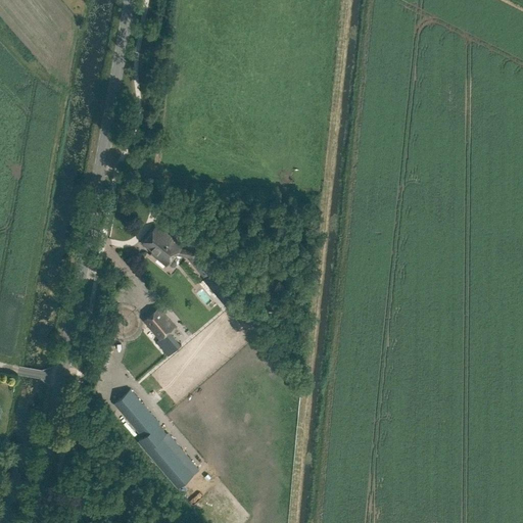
[(155,227),(143,242),(153,250),(151,252),(167,265),(176,253),(180,248),(182,246),(167,234),(165,235),(155,227)]
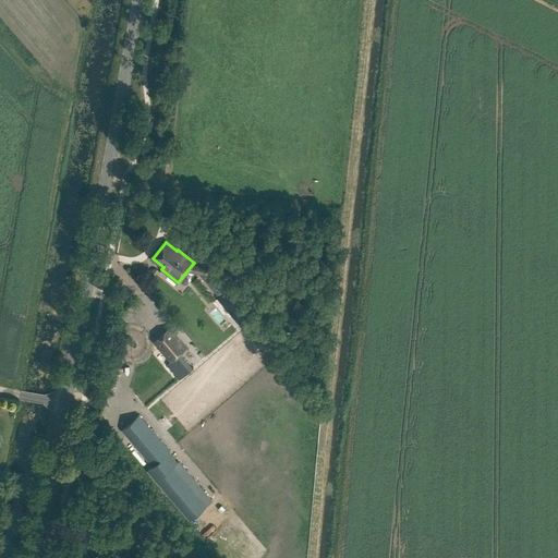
[(192,265),(187,270),(203,274),(202,275),(218,293),(226,288),(226,287),(209,268),(208,268),(192,265)]
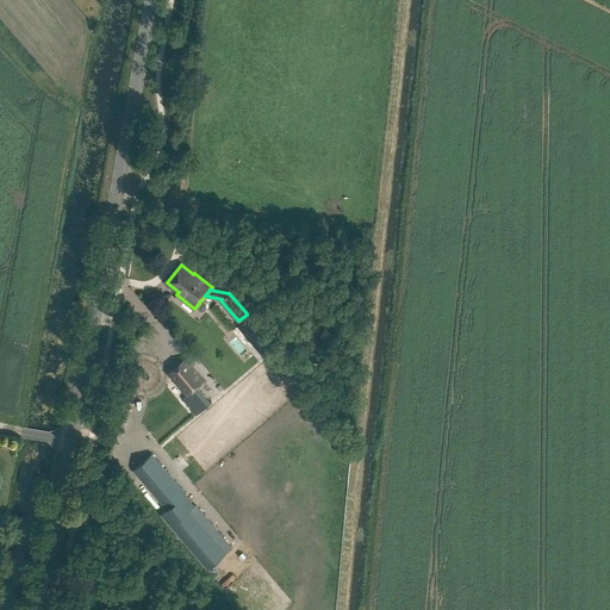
[(248,316),(238,324),(261,350),(271,343),(248,316)]
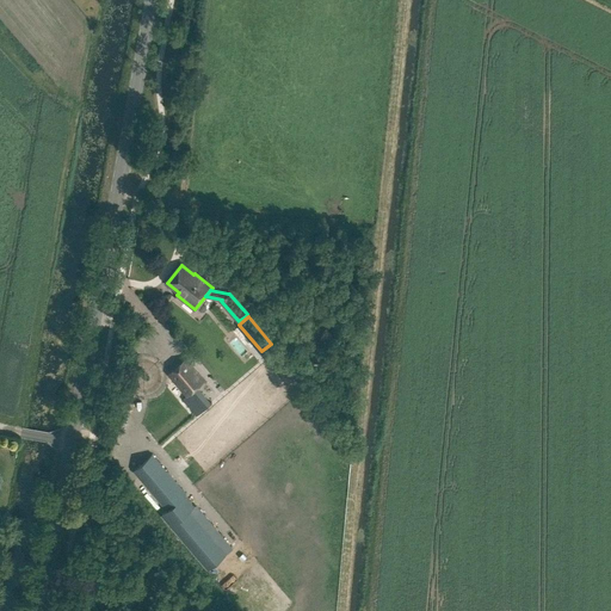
[(168,374),(187,395),(181,400),(196,415),(211,402),(198,386),(204,381),(185,359),(168,374)]
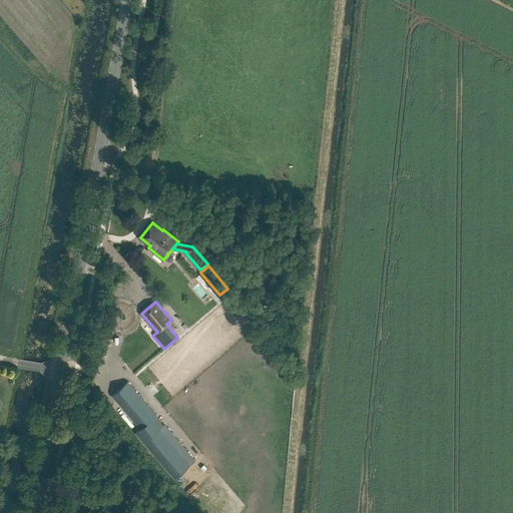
[(163,425),(126,382),(113,394),(141,427),(136,431),(175,477),(189,465),(158,429),(163,425)]
